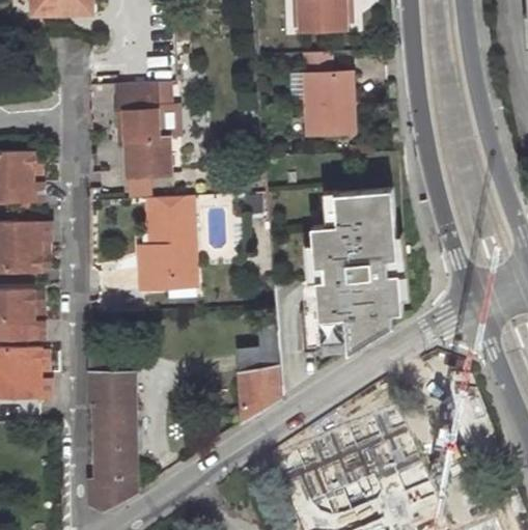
[(88,9),(87,0),(28,0),(29,11),(88,9)]
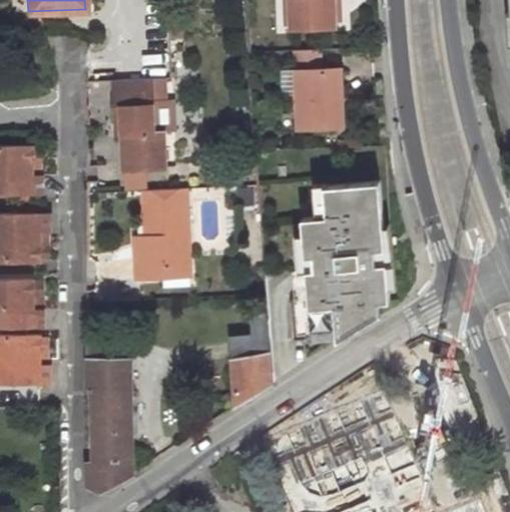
[(282,0),(283,1),(288,1),(290,31),(290,35),(332,33),(332,26),(330,0),(282,0)]
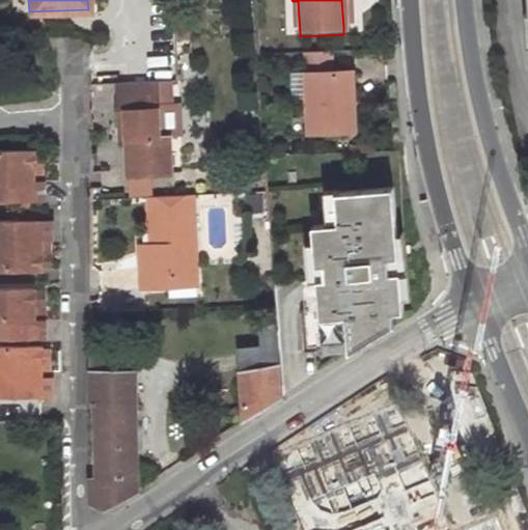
[(341,0),(343,27),(351,27),(349,0),(341,0)]
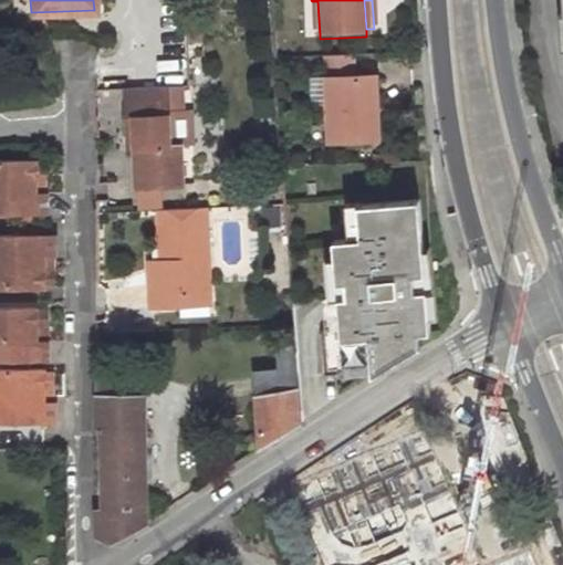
[(334,81),(323,81),(324,105),(326,144),(375,142),(373,79),(362,80),(361,60),(334,60),(334,81)]
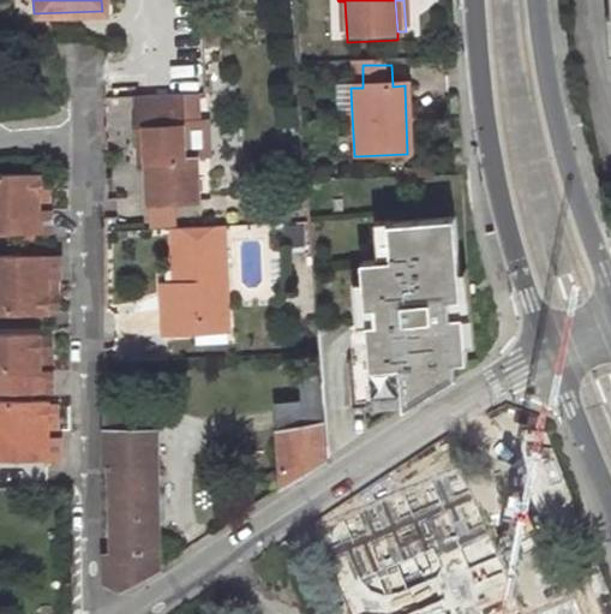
[(336,115),(352,114),(351,88),(335,88),(336,115)]
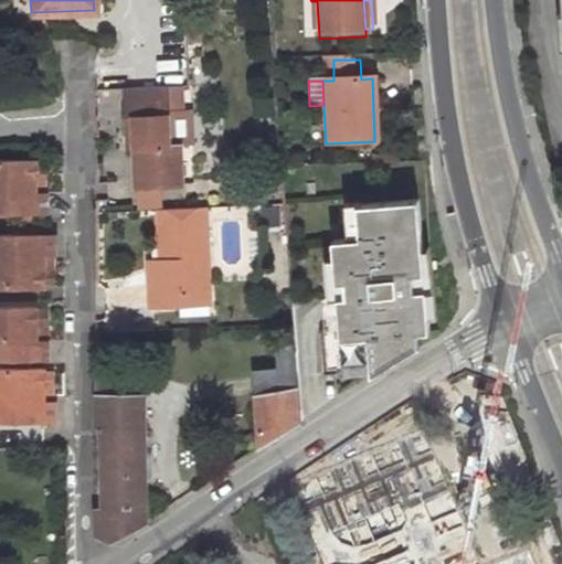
[(122,88),(122,116),(129,116),(151,115),(151,87),(122,88)]
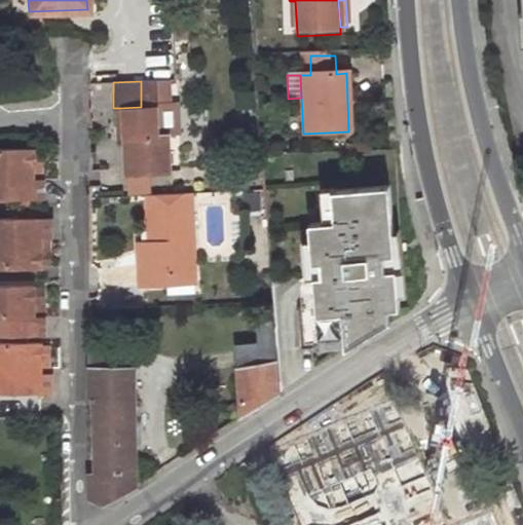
[(122,175),(166,174),(165,136),(155,137),(153,81),(141,81),(141,107),(120,108),(121,137),(122,175)]
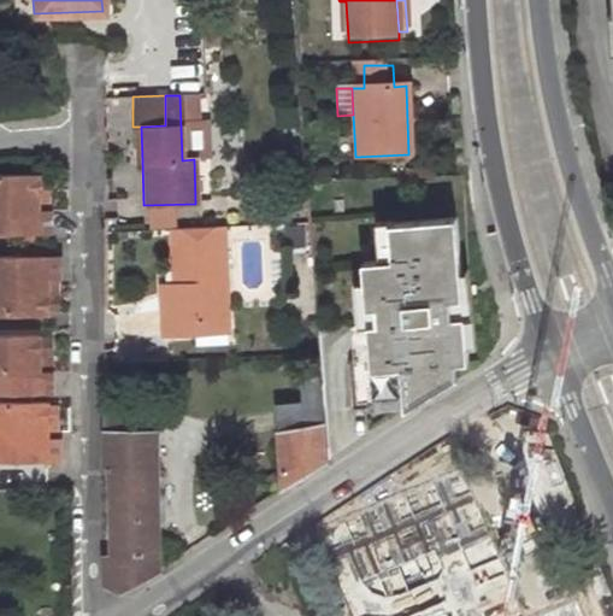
[(34,176),(0,176),(0,233),(46,234),(46,212),(43,212),(34,211),(34,182),(34,176)]
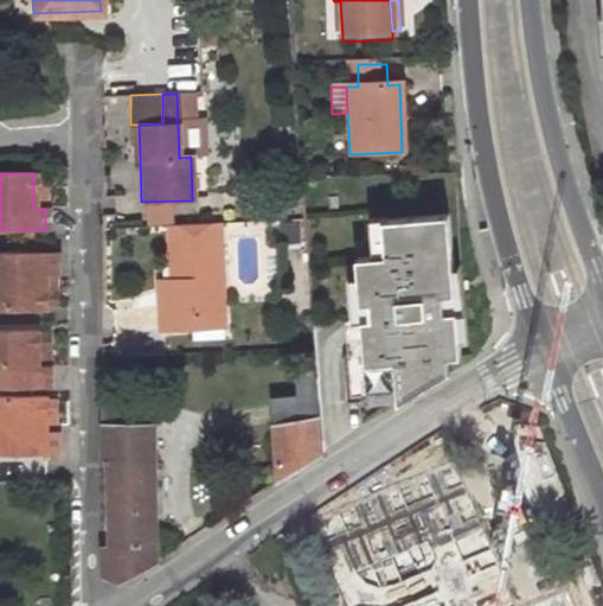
[(43,209),(43,179),(33,179),(33,208),(43,209)]
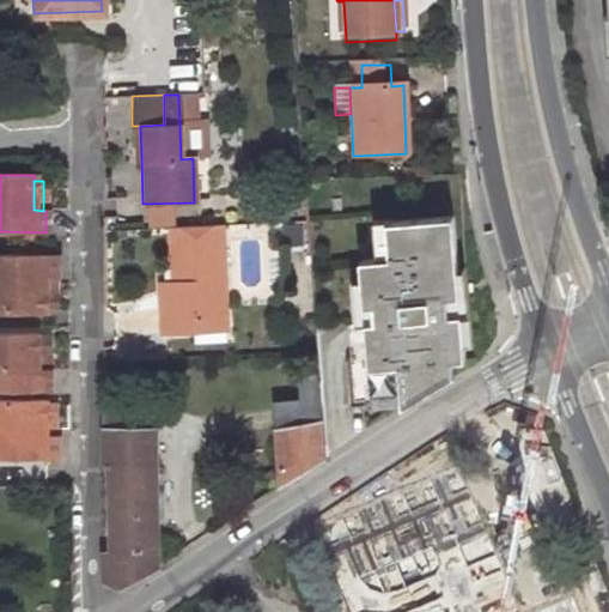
[(373,316),(363,317),(369,391),(399,389),(399,400),(400,405),(451,373),(450,358),(462,357),(462,343),(456,265),(451,211),(387,214),(388,235),(375,236),(376,253),(358,254),(360,274),(361,301),(372,301),(373,316)]
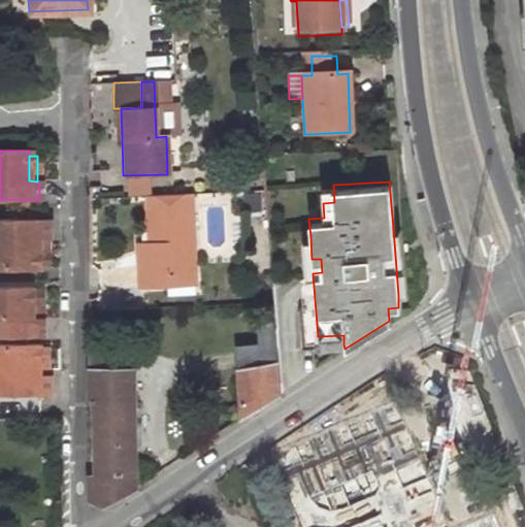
[(333,185),(321,186),(323,203),(334,202),(333,185)]
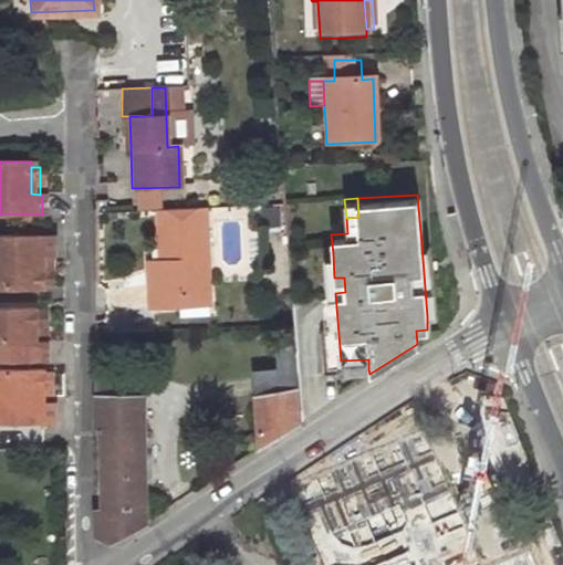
[(156,210),(158,260),(159,274),(147,274),(148,307),(178,305),(185,295),(209,294),(206,207),(156,210)]
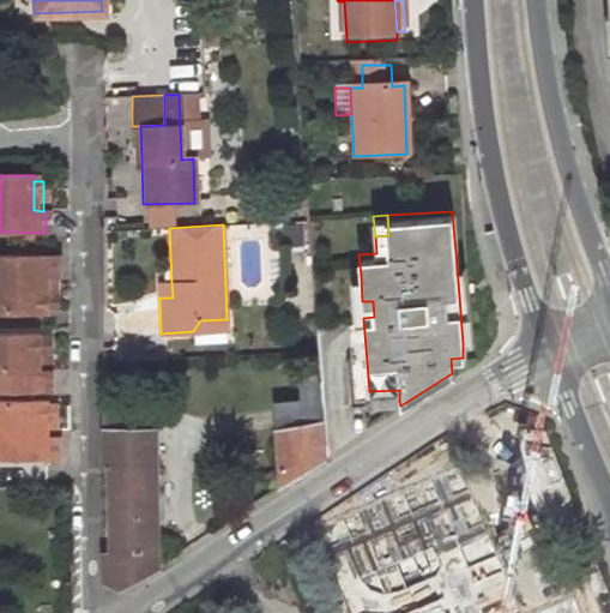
[(55,257),(0,257),(0,313),(43,313),(42,307),(42,278),(52,277),(55,277),(55,257)]
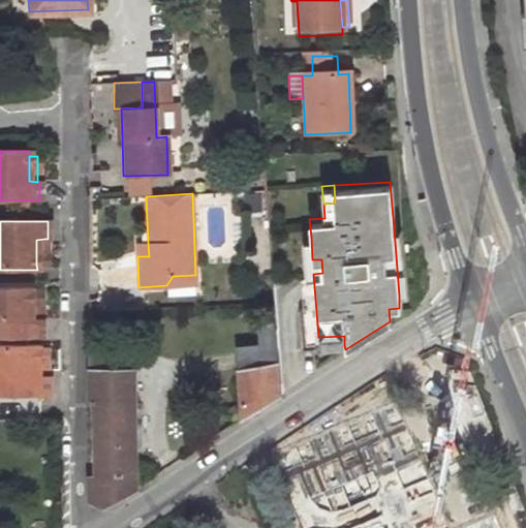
[(399,296),(407,294),(402,228),(394,228),(399,296)]
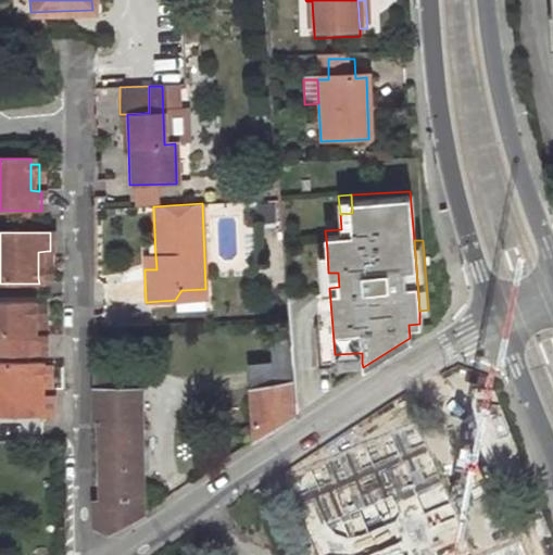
[(327,249),(317,250),(321,288),(329,288),(339,287),(338,273),(328,273),(327,249)]
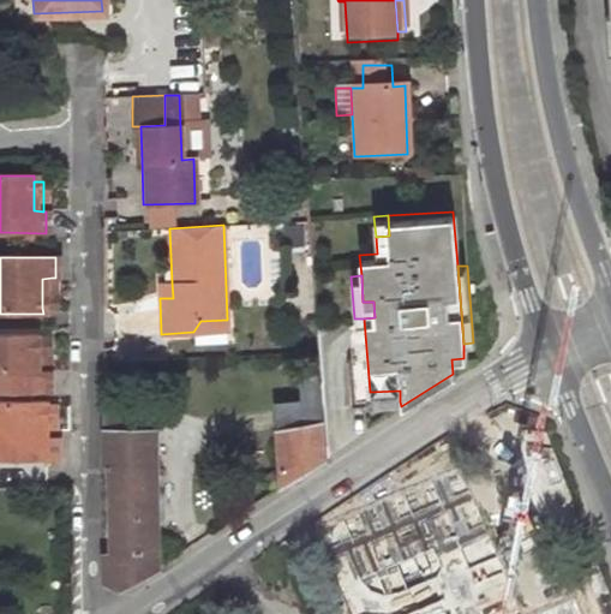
[(52,307),(52,278),(42,279),(42,308),(52,307)]
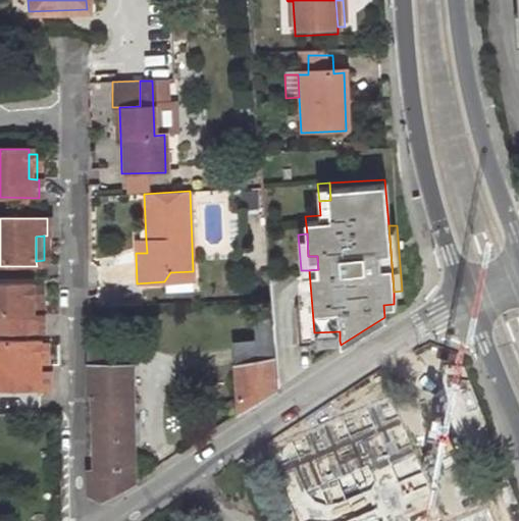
[(147,253),(146,240),(135,241),(136,253),(147,253)]
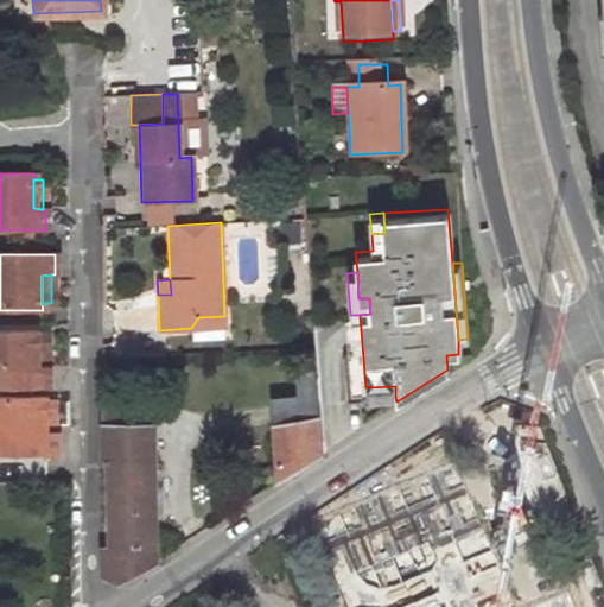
[(198,317),(191,328),(226,327),(224,316),(198,317)]
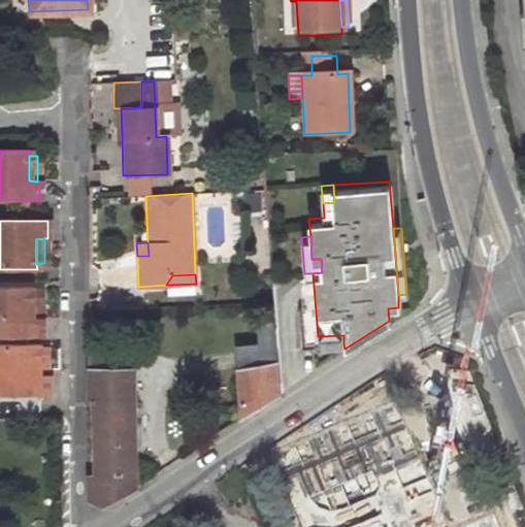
[(29,289),(0,289),(0,338),(39,338),(39,319),(30,318),(29,292),(29,289)]
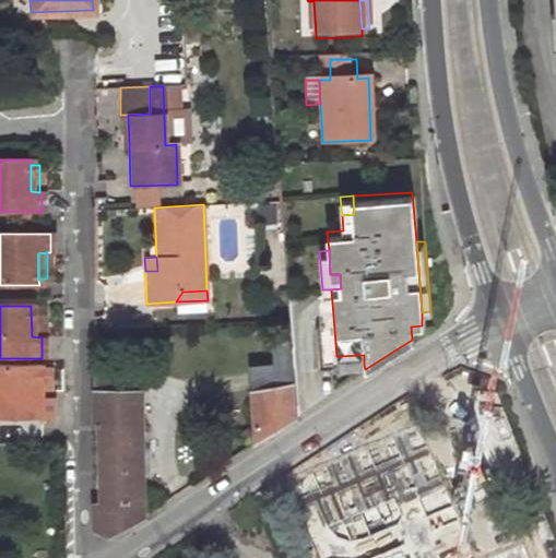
[(31,309),(32,336),(42,337),(40,309),(31,309)]
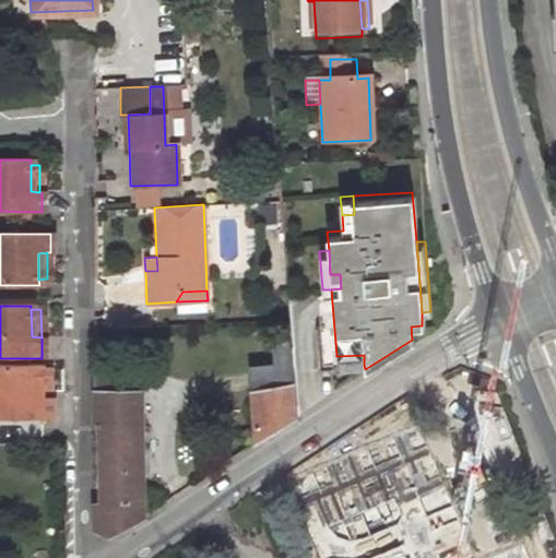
[(273,365),(248,368),(253,441),(295,415),(290,344),(271,345),(273,365)]
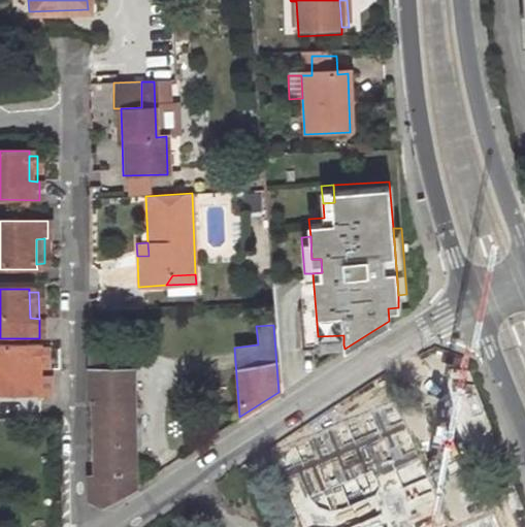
[(318,336),(318,347),(343,344),(343,335),(318,336)]
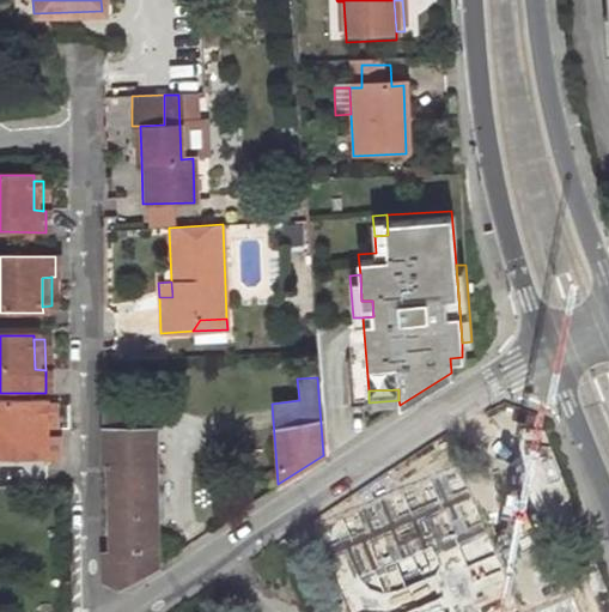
[(42,401),(0,401),(0,460),(43,460),(42,437),(42,406),(42,401)]
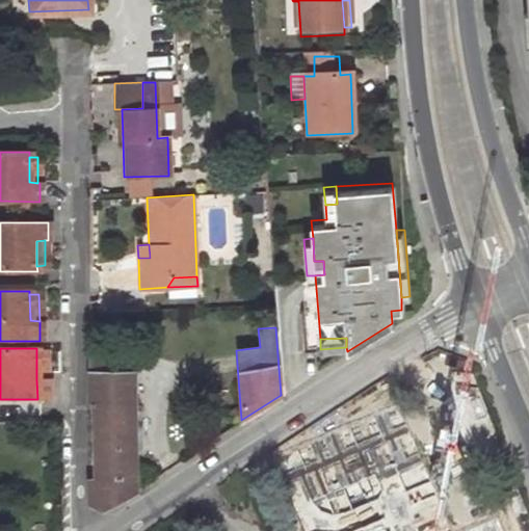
[(125,372),(125,351),(84,352),(84,372),(86,372),(125,372)]
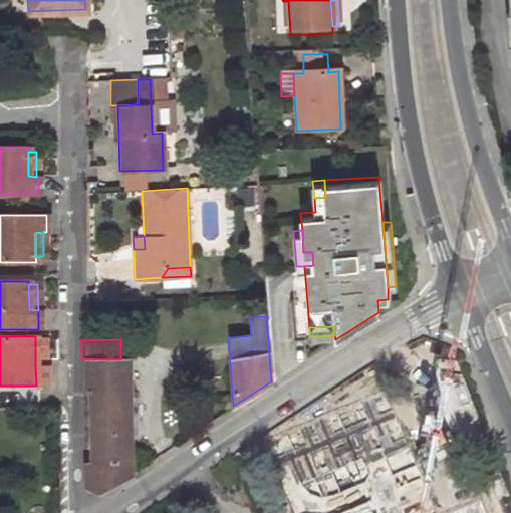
[(130,475),(126,359),(120,359),(83,359),(84,390),(88,390),(89,461),(85,462),(85,487),(98,491),(130,475)]
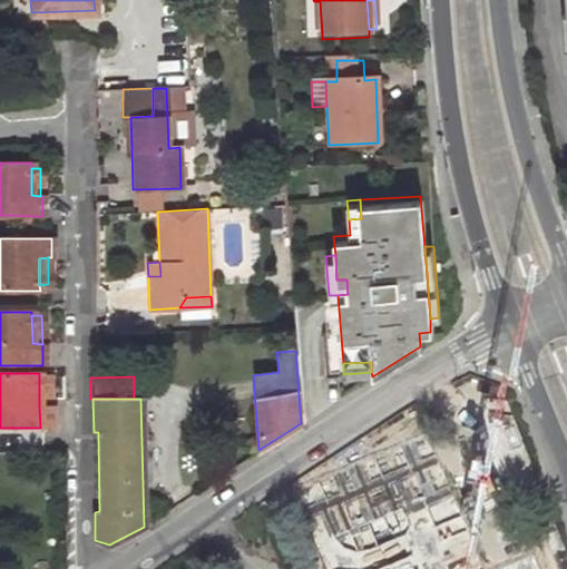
[(402,568),(401,522),(340,526),(342,568),(402,568)]
